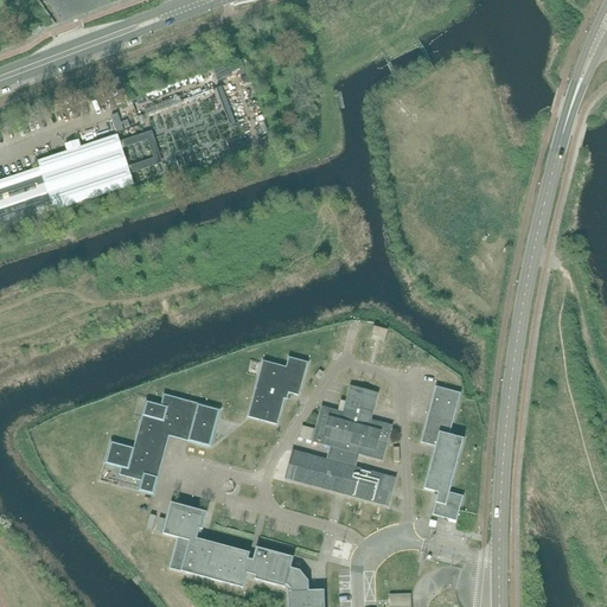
[(103,96),(91,98),(94,106),(106,104),(103,96)]
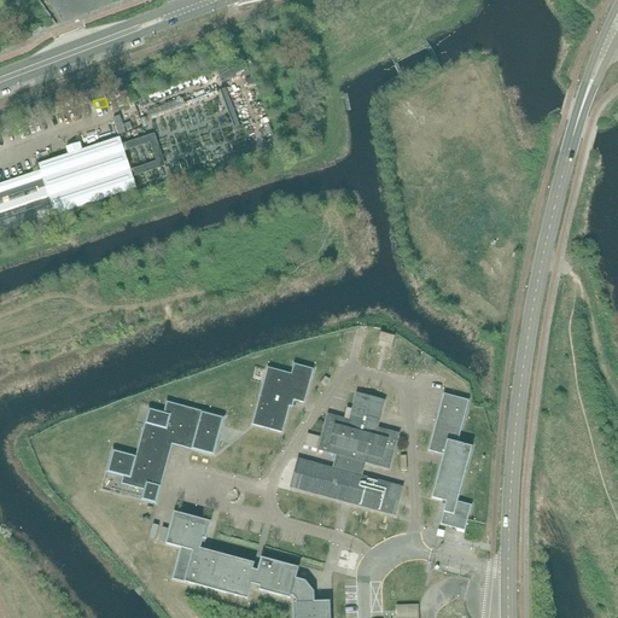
[(0,234),(136,190),(120,138),(39,164),(41,172),(0,185),(0,234)]
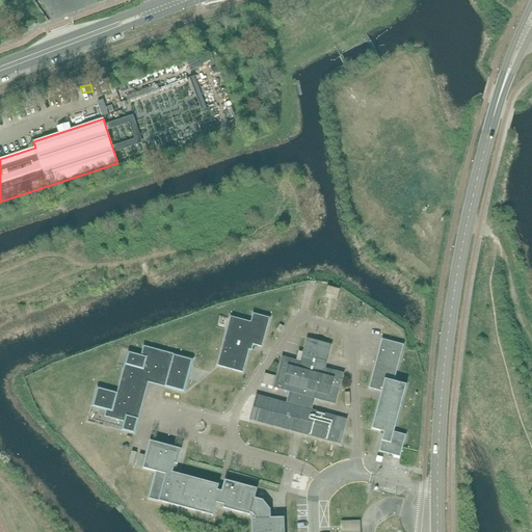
[(327,287),(326,293),(338,297),(340,290),(327,287)]
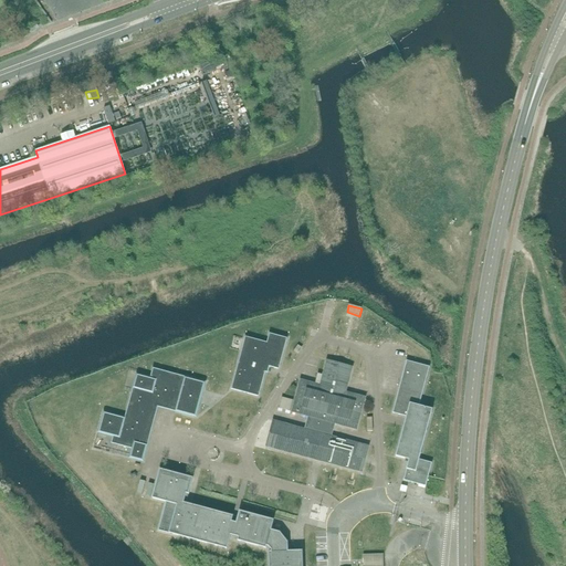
[(266,366),(270,367),(279,369),(287,338),(270,334),(266,343),(245,337),(231,389),(259,397),(266,366)]
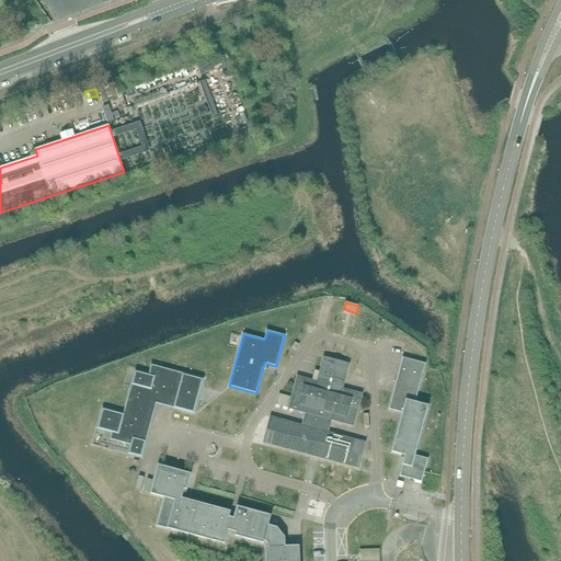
[(268,434),(266,434),(263,443),(311,456),(312,454),(319,455),(319,457),(358,468),(365,443),(329,433),(332,420),(353,425),(362,395),(342,389),(348,364),(324,357),(318,382),(298,377),(289,409),(305,413),(301,426),(271,418),(267,426),(270,427),(268,434)]
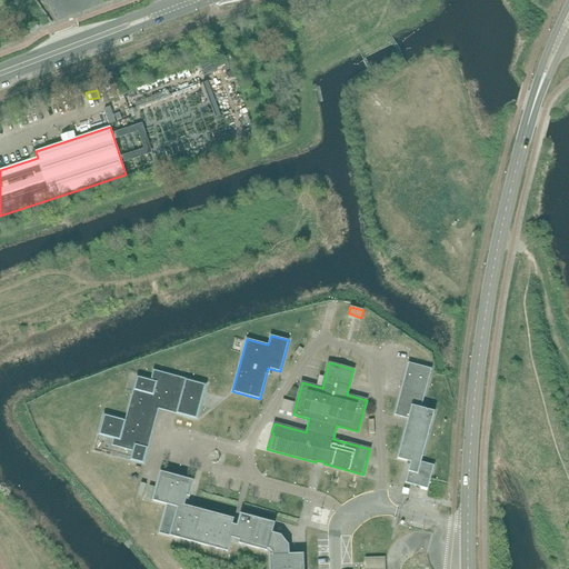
[(395,416),(409,419),(411,410),(416,411),(417,407),(421,408),(432,369),(409,362),(395,416)]
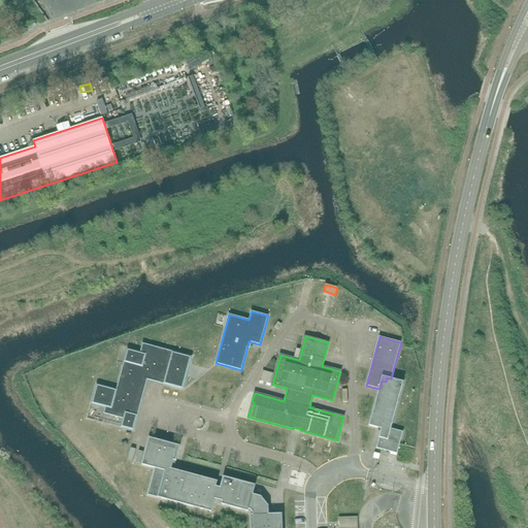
[(164,380),(163,384),(183,390),(192,357),(142,343),(140,353),(127,350),(117,390),(97,385),(92,403),(105,407),(104,414),(123,419),(121,427),(133,431),(141,401),(140,401),(140,403),(136,402),(144,374),(164,380)]
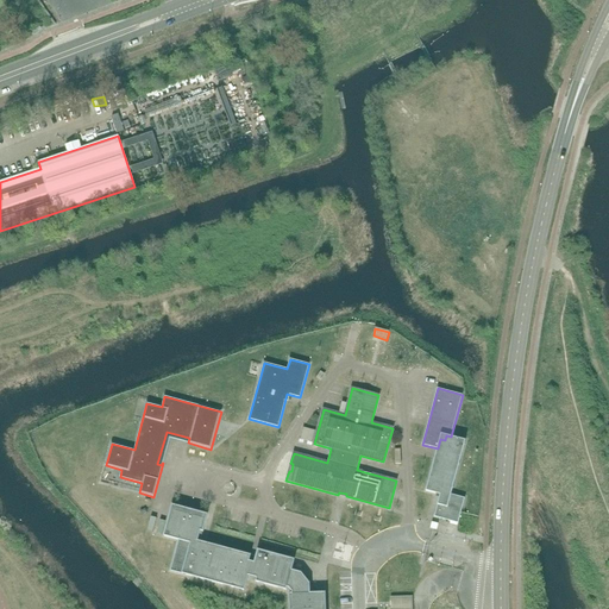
[(300,439),(312,443),(315,432),(303,428),(300,439)]
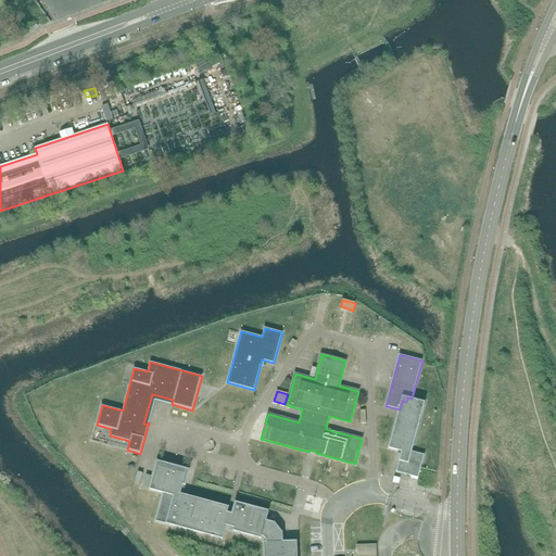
[(402,401),(400,409),(389,449),(402,452),(396,472),(399,472),(418,478),(421,468),(425,455),(412,452),(425,402),(412,399),(407,397),(406,402),(402,401)]
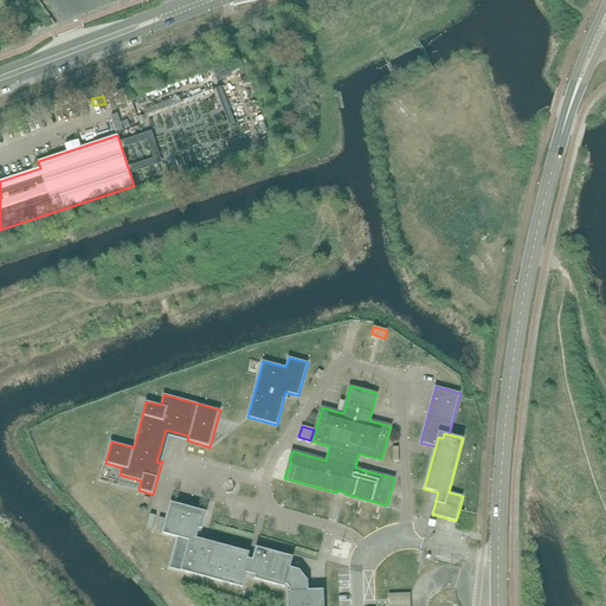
[(308,581),(300,571),(290,568),(292,558),(257,547),(253,560),(245,558),(246,552),(197,539),(199,529),(202,529),(206,513),(172,503),(163,534),(178,537),(169,568),(243,588),(246,573),(256,575),(255,579),(284,587),(285,585),(288,586),(290,590),(290,591),(288,591),(288,605),(323,605),(323,590),(308,591),(308,581)]
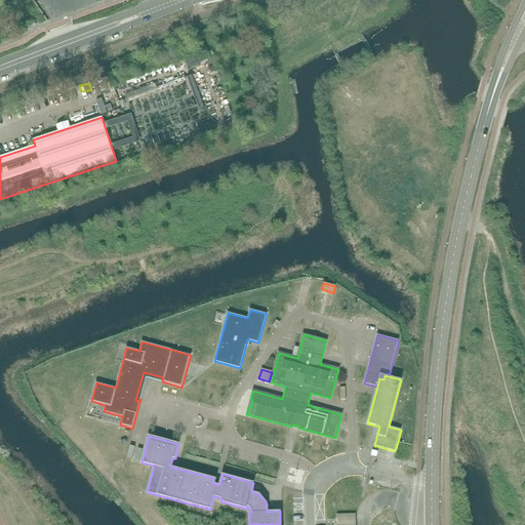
[(357,524),(357,513),(336,513),(336,524),(357,524)]
